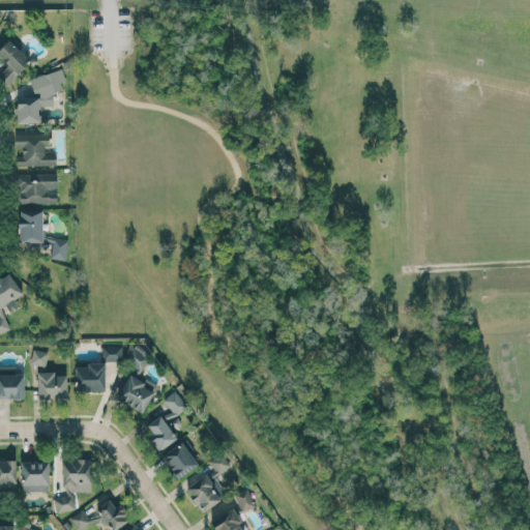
[(0,71),(0,77),(8,85),(31,60),(8,39),(0,48),(0,56),(7,63),(0,71)]
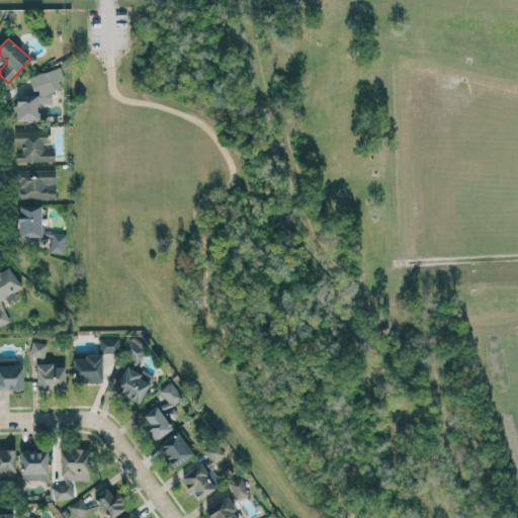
[(39,119),(39,103),(52,102),(52,90),(61,87),(61,69),(60,67),(40,73),(46,88),(47,91),(39,94),(22,94),(15,96),(16,112),(18,119),(39,119)]
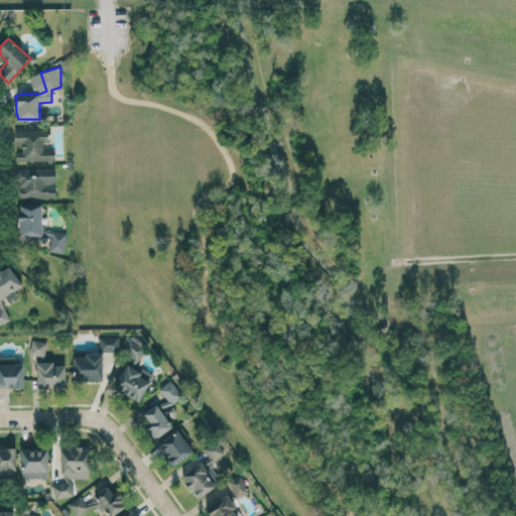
[(15,129),(15,144),(18,144),(18,161),(55,161),(54,146),(48,146),(48,129),(15,129)]
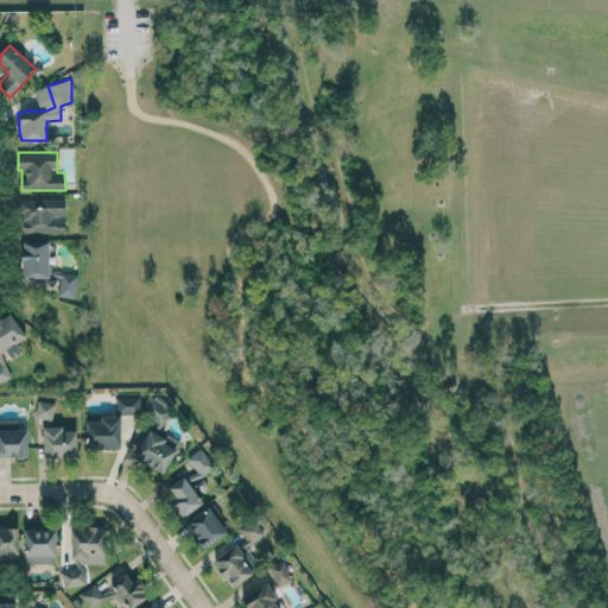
[(23,198),(23,232),(64,233),(65,200),(23,198)]
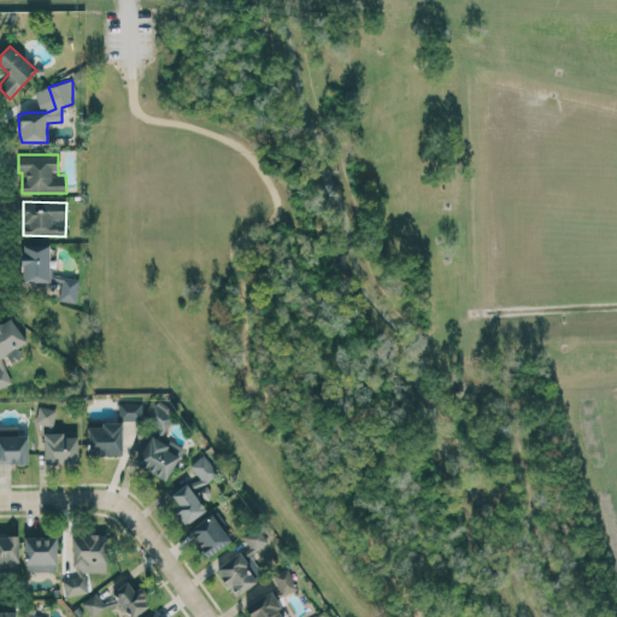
[(0,323),(0,388),(15,378),(6,365),(22,354),(18,347),(27,342),(10,317),(0,323)]
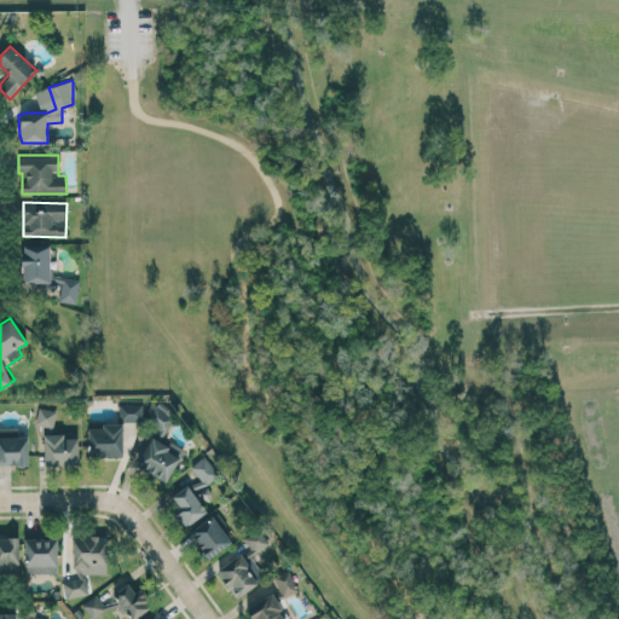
[(165,432),(174,416),(152,403),(143,420),(165,432)]
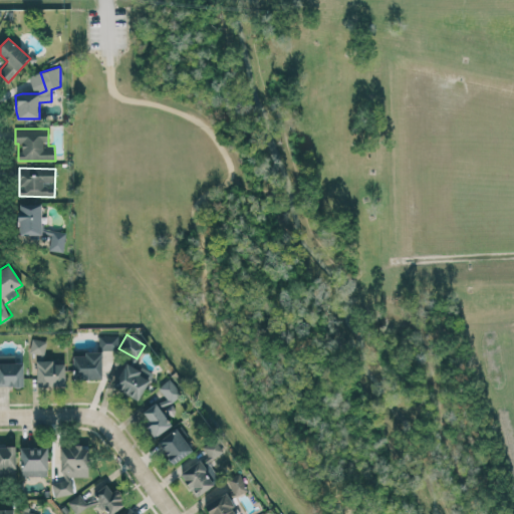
[(118,335),(99,335),(98,349),(118,349),(118,335)]
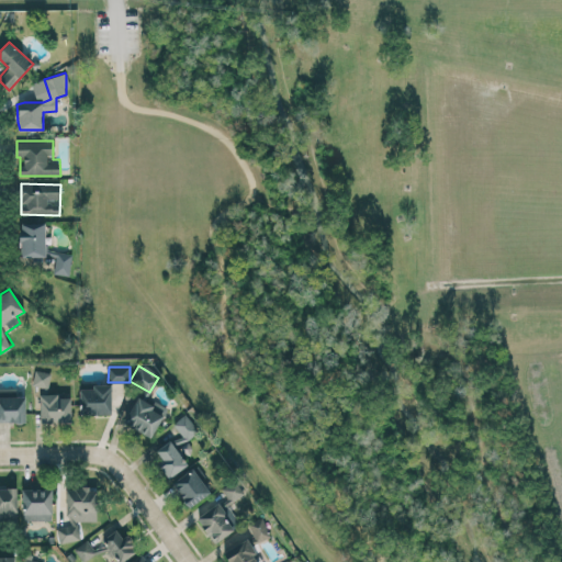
[(33,385),(49,388),(51,372),(34,370),(33,385)]
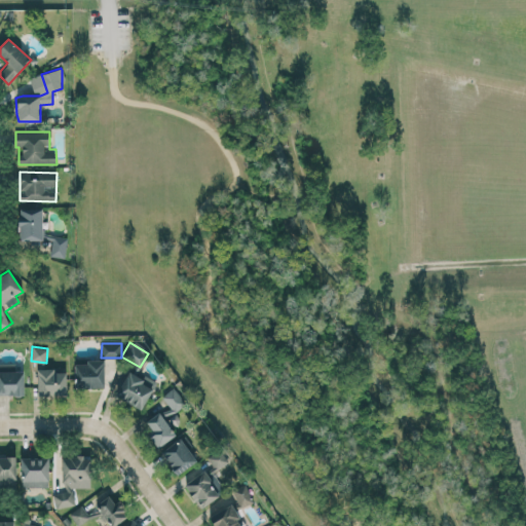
[(105,360),(86,360),(86,364),(76,364),(75,387),(104,387),(105,360)]
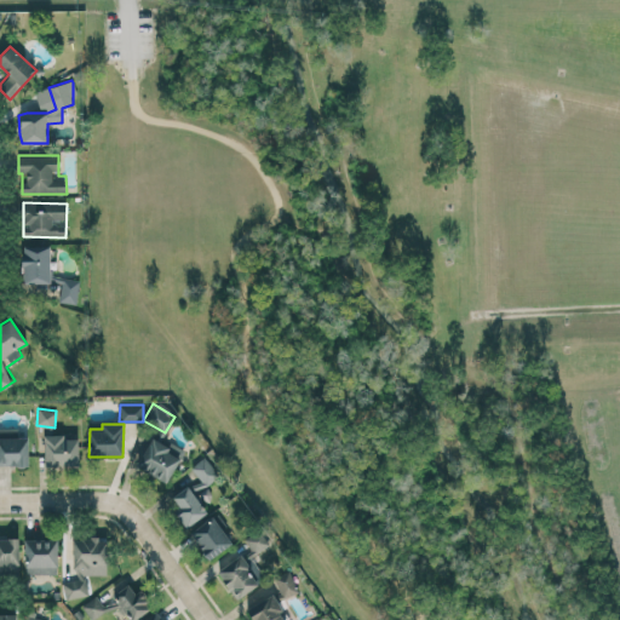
[(0,465),(28,466),(28,437),(18,437),(18,429),(0,428),(0,465)]
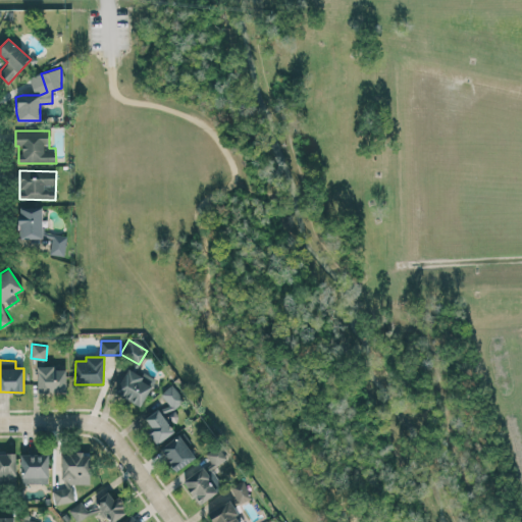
[(38,393),(66,392),(65,369),(53,369),(53,365),(38,365),(38,393)]
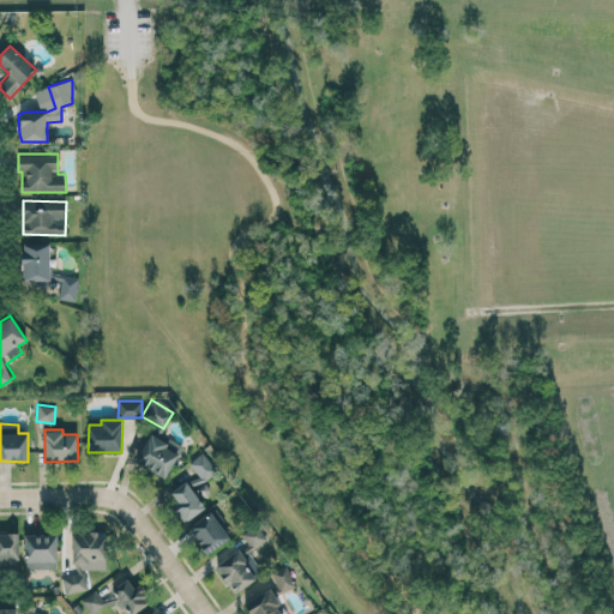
[(182,447),(151,431),(134,462),(166,477),(182,447)]
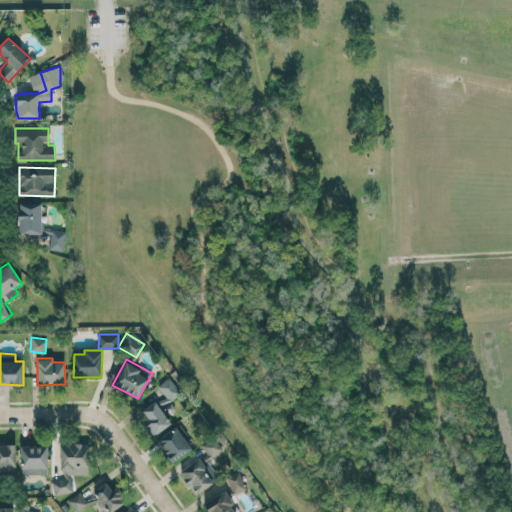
[(153,436),(171,422),(166,416),(176,409),(170,401),(181,392),(169,376),(157,385),(164,395),(144,411),(148,416),(142,421),(153,436)]
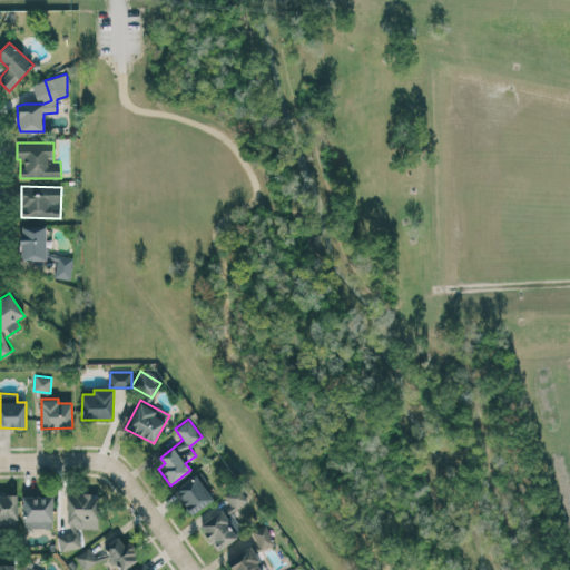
[(192,514),(214,499),(196,474),(174,490),(192,514)]
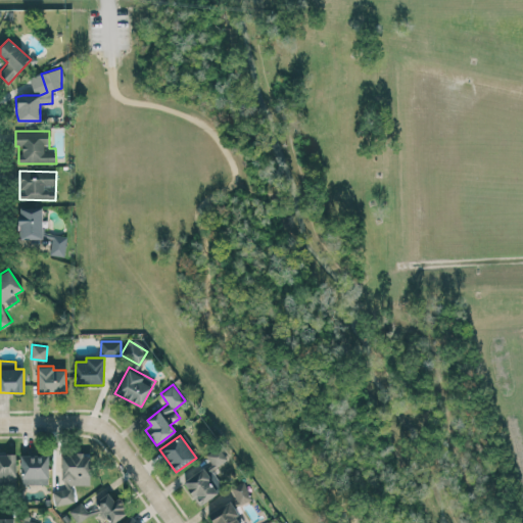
[(90,485),(91,454),(63,453),(61,489),(54,489),(53,504),(73,504),(74,484),(90,485)]
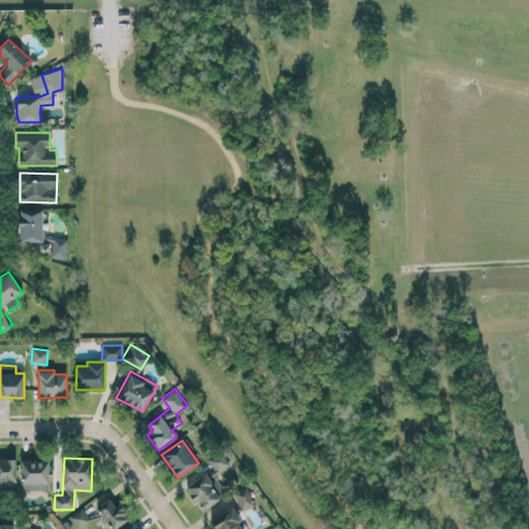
[(0,489),(17,490),(17,460),(0,459),(0,489)]
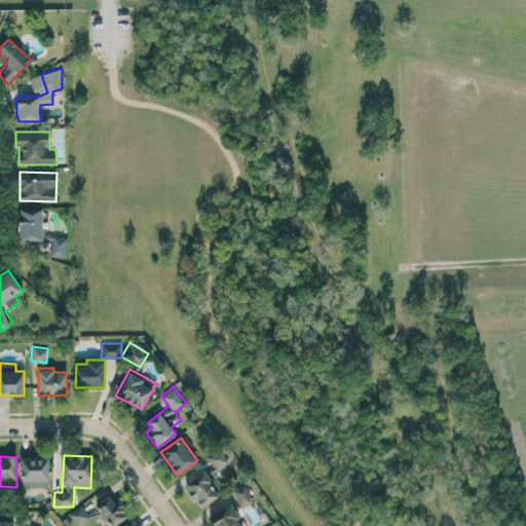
[(48,457),(21,457),(21,487),(49,487),(48,457)]
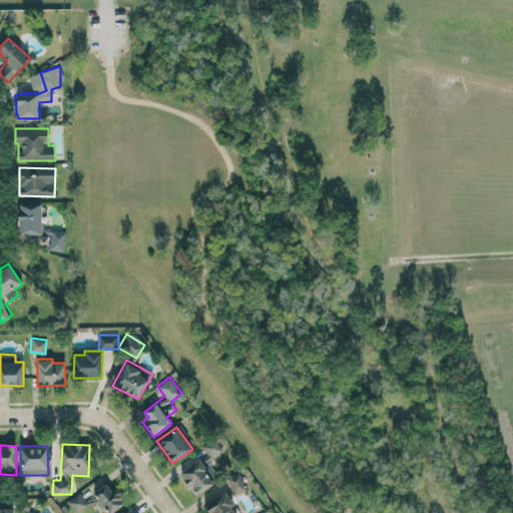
[(217,482),(204,457),(180,470),(193,495),(217,482)]
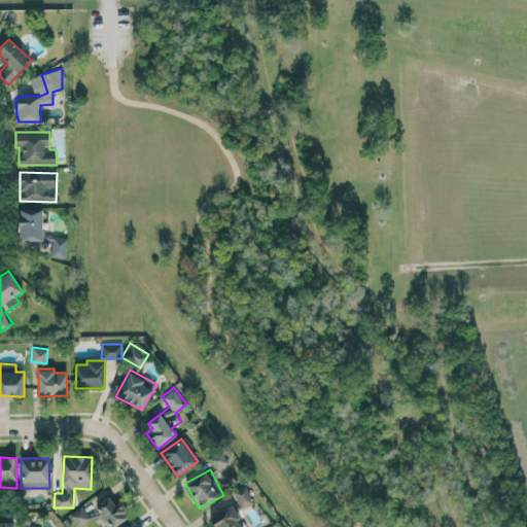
[(254,503),(246,485),(233,490),(241,508),(254,503)]
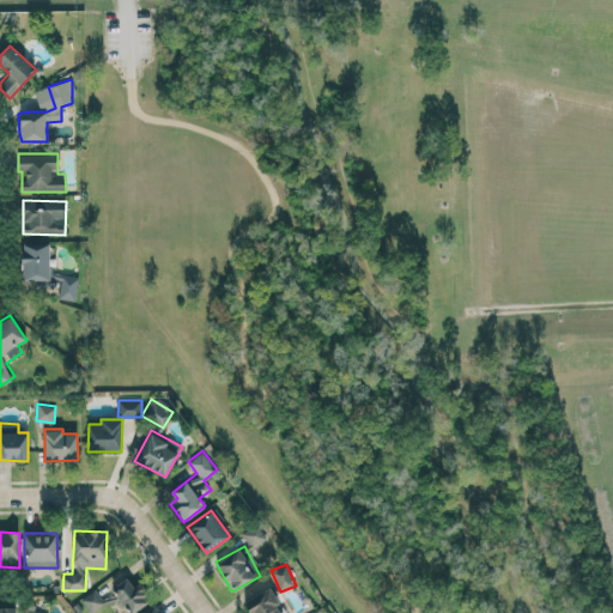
[(91,612),(93,612),(117,598),(128,612),(132,612),(150,601),(132,576),(102,598),(96,588),(82,599),(91,612)]
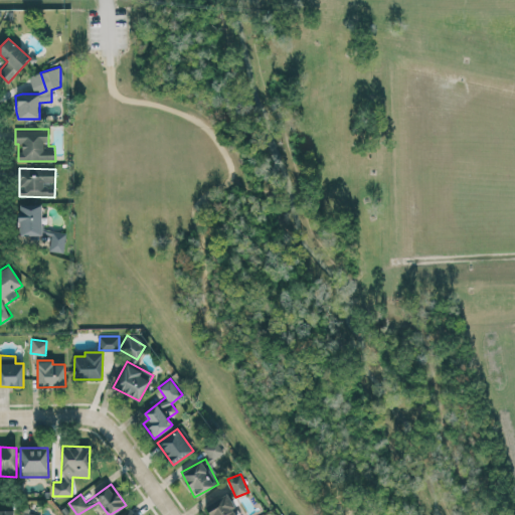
[(204,506),(209,514),(237,514),(225,493),(204,506)]
